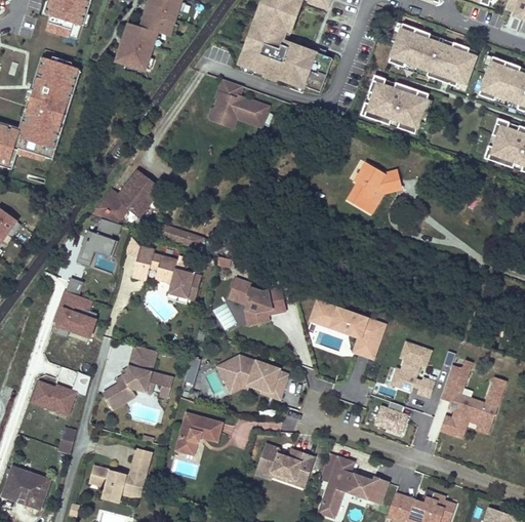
[(45,12),(45,10),(48,1),(45,0),(43,0),(40,10),(45,12)]
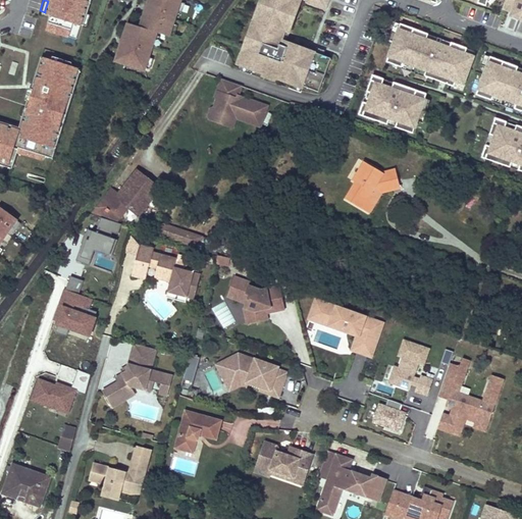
[(45,0),(48,1),(45,10),(48,11),(44,27),(62,32),(74,36),(79,21),(80,21),(83,10),(85,11),(88,0),(45,0)]
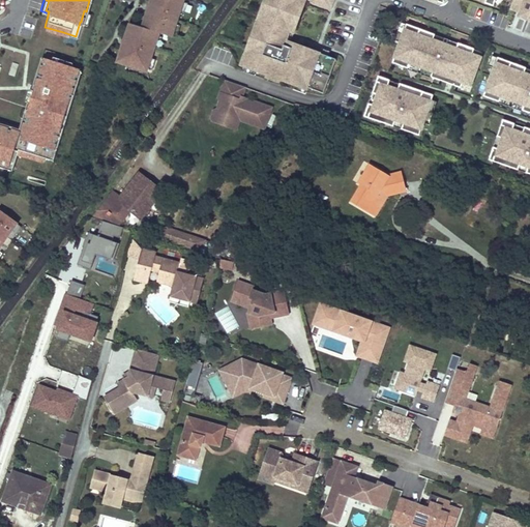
[(148,0),(148,2),(164,7),(162,15),(146,9),(141,25),(128,21),(123,36),(139,41),(137,48),(121,42),(115,59),(145,68),(150,52),(147,52),(149,46),(152,47),(157,30),(170,34),(175,19),(173,18),(175,11),(177,12),(181,0),(148,0)]
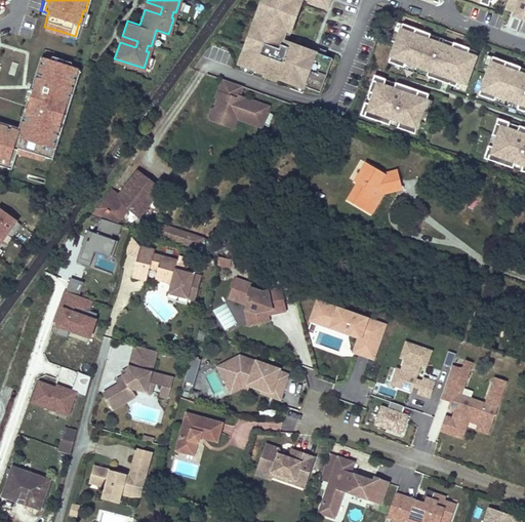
[(332,56),(290,41),(288,45),(281,43),(286,29),(291,31),(299,8),(294,6),(297,0),(260,0),(254,17),(259,18),(254,33),(249,31),(238,63),(265,72),(265,73),(266,70),(277,74),(277,77),(304,86),(304,84),(320,90),(332,56)]
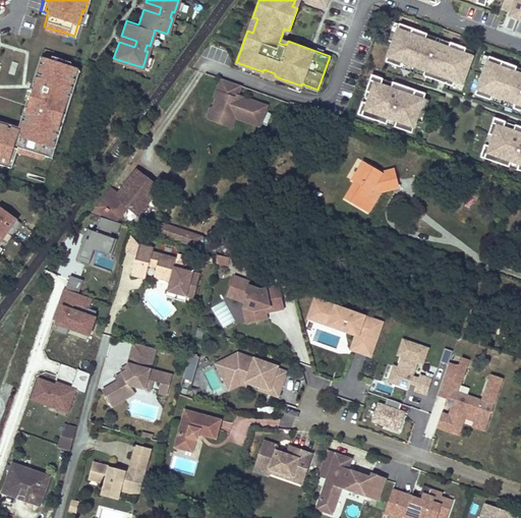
[(518,15),(520,6),(520,0),(503,0),(502,4),(511,8),(510,12),(518,15)]
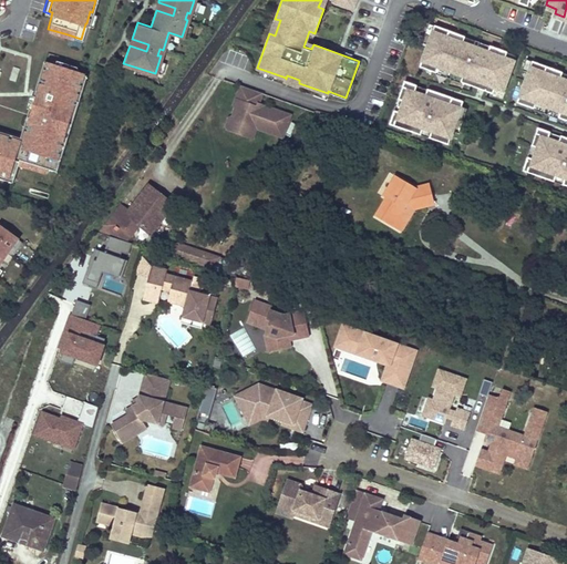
[(275,36),(280,20),(275,19),(269,33),(275,36)]
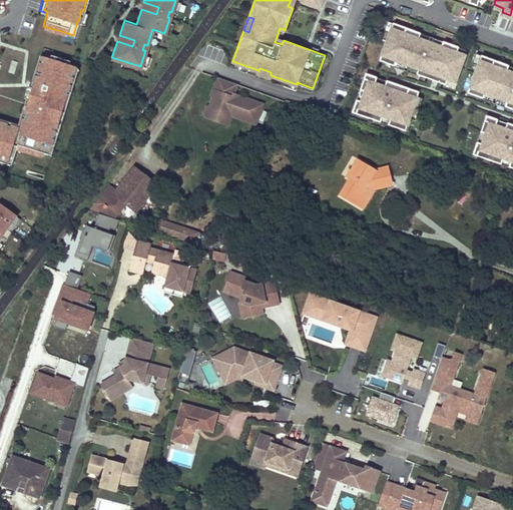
[(465,53),(456,50),(458,45),(443,40),(441,45),(418,36),(420,31),(393,21),(379,58),(394,64),(396,59),(418,67),(416,72),(445,83),(447,78),(455,80),(465,53)]
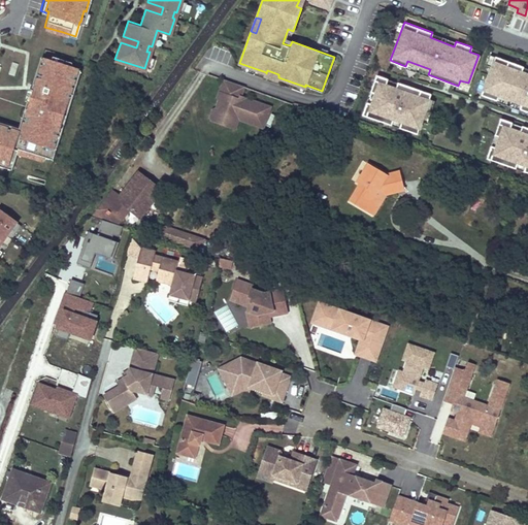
[(289,40),(293,31),(288,29),(283,43),(290,45),(292,41),(289,40)]
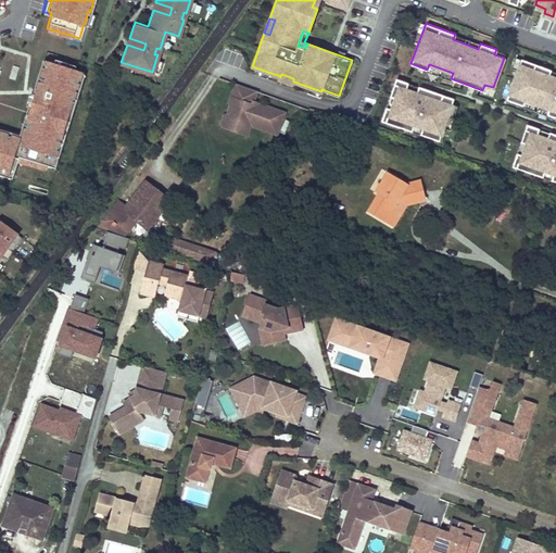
[(480,44),(455,34),(453,39),(478,49),(480,44)]
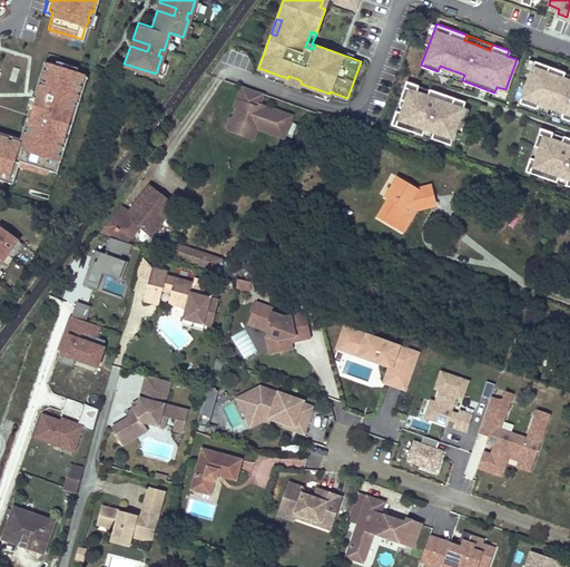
[(517,59),(518,54),(509,50),(507,56),(517,59)]
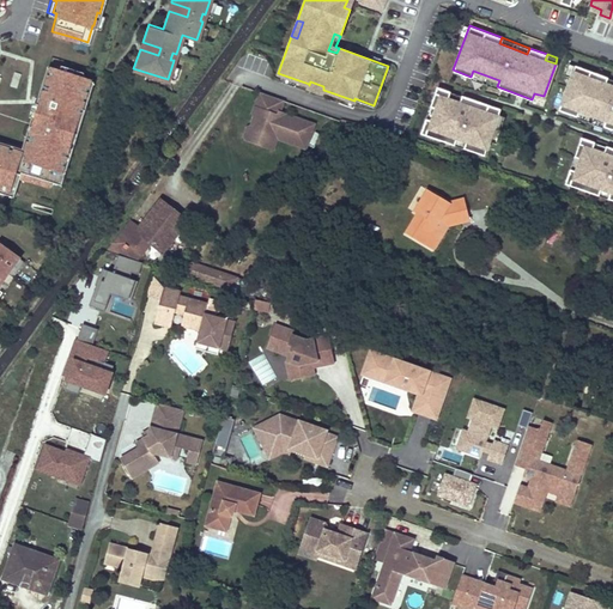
[(52,66),(53,65),(47,62),(47,65),(46,64),(41,77),(47,78),(52,66)]
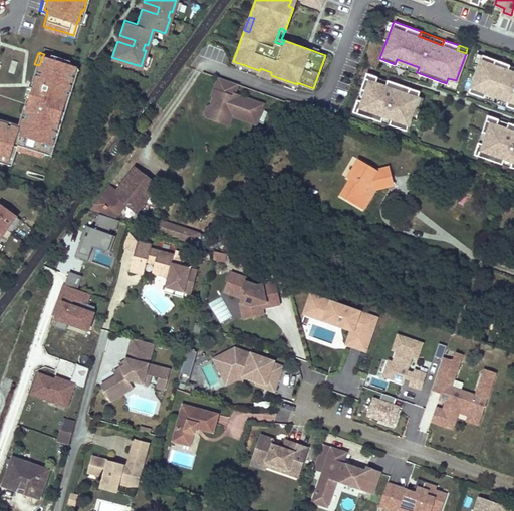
[(49,52),(48,57),(67,63),(68,58),(49,52)]
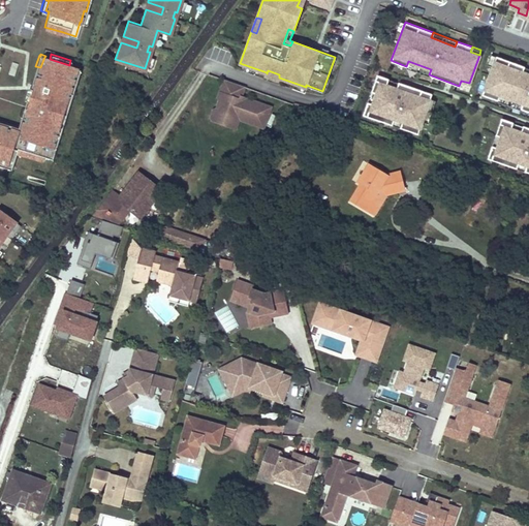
[(528,73),(522,70),(524,66),(496,56),(481,93),(497,99),(499,94),(522,102),(520,107),(528,111),(528,73)]
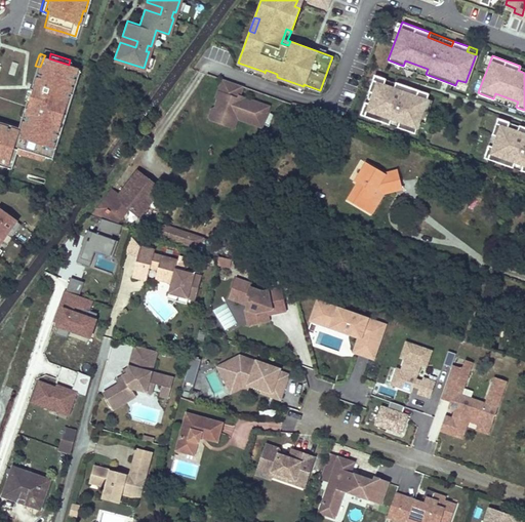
[(32,154),(34,148),(42,151),(41,153),(42,153),(51,156),(63,119),(57,118),(63,102),(68,104),(76,78),(71,76),(74,66),(73,66),(69,65),(49,58),(44,56),(40,67),(35,66),(31,81),(33,81),(25,107),(26,107),(24,115),(21,114),(16,124),(14,124),(13,124),(13,127),(0,122),(0,162),(2,163),(3,158),(11,161),(14,151),(16,145),(23,147),(22,151),(32,154)]
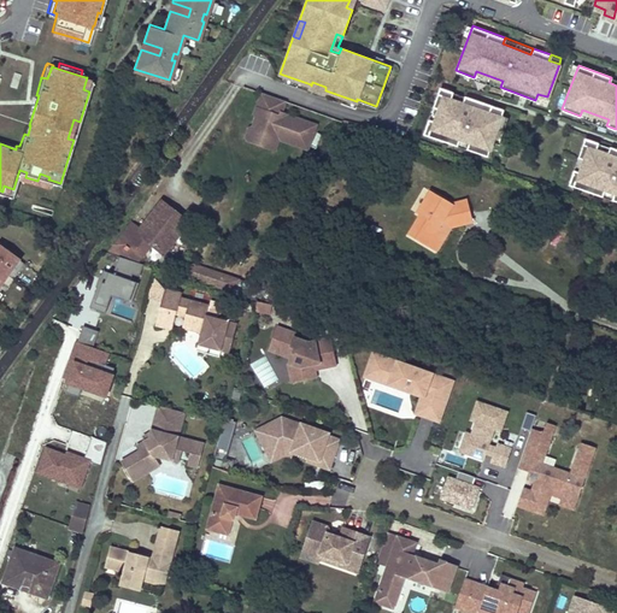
[(503,81),(476,71),(474,77),(500,87),(503,81)]
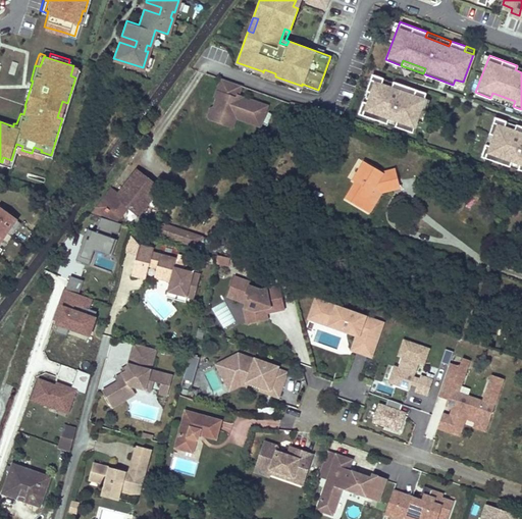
[(275,76),(275,73),(264,69),(263,72),(263,71),(262,74),(274,79),(275,76)]
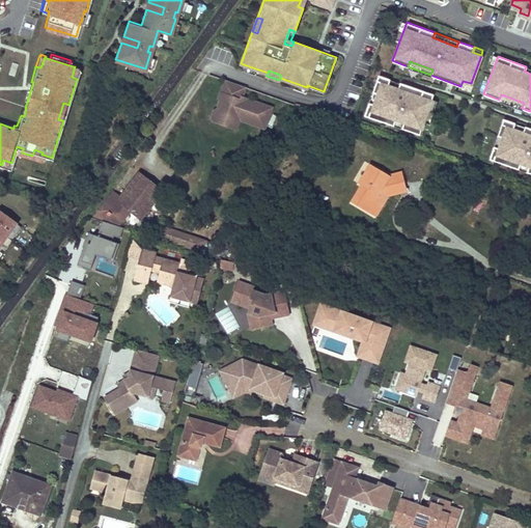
[(419,133),(432,93),(399,82),(397,87),(388,84),(390,78),(378,74),(372,90),(376,92),(373,103),(368,102),(364,114),(393,124),(395,118),(403,121),(401,127),(419,133)]
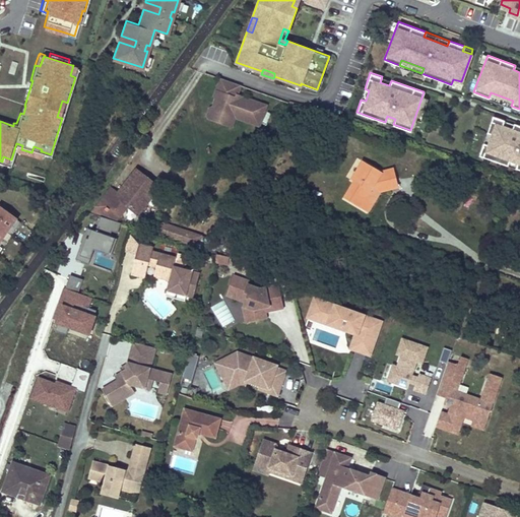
[(389,85),(391,80),(382,76),(380,82),(389,85)]
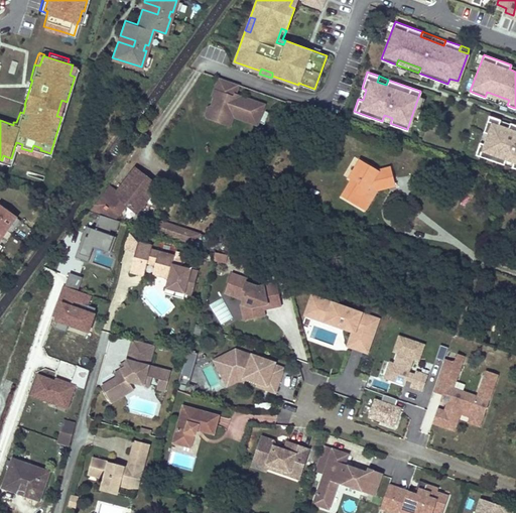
[(25,105),(24,105),(32,80),(30,80),(28,84),(26,84),(22,95),(25,96),(22,104),(21,103),(18,111),(20,112),(23,113),(25,105)]
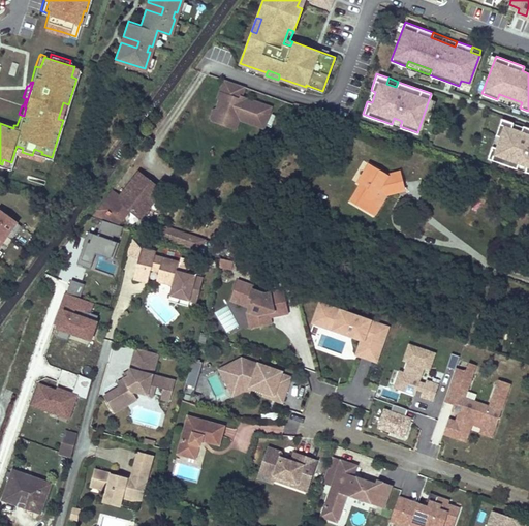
[(274,110),(244,99),(247,89),(226,82),(222,95),(226,97),(225,101),(222,100),(219,112),(216,113),(213,120),(215,123),(228,128),(231,118),(243,122),(267,130),(274,110)]
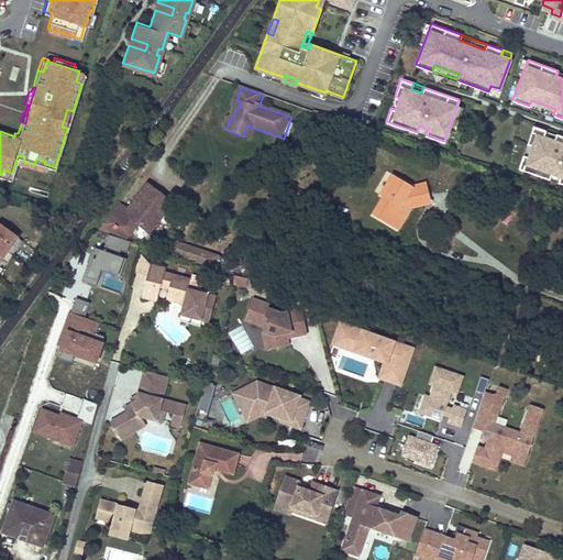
[(396,109),(399,98),(395,96),(390,108),(396,109)]
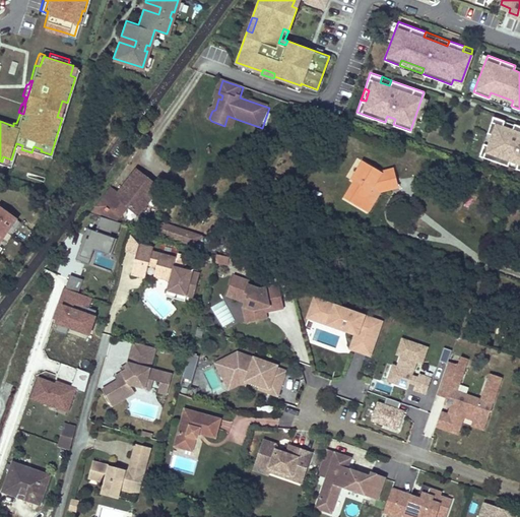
[(513,101),(491,92),(489,98),(511,106),(513,101)]
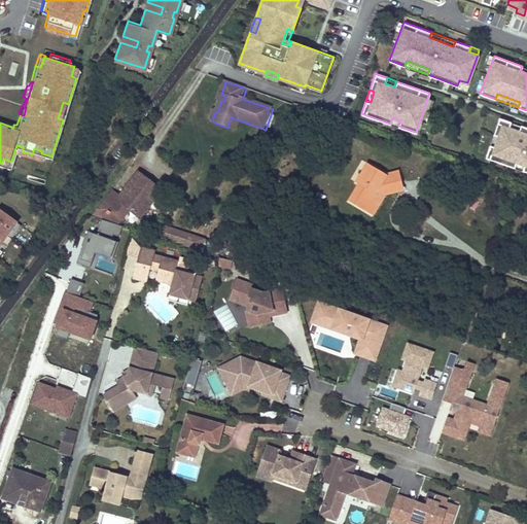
[(63,119),(68,104),(63,102),(58,118),(63,119)]
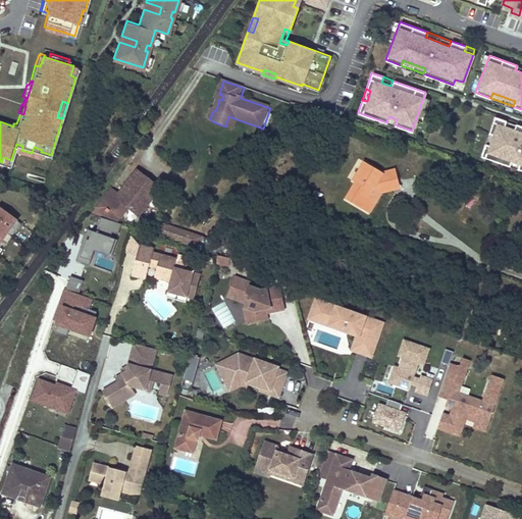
[(521,168),(521,124),(516,122),(514,128),(504,125),(506,119),(494,115),(488,132),(493,134),(490,144),(485,143),(481,155),(510,165),(512,159),(519,162),(518,167),(521,168)]
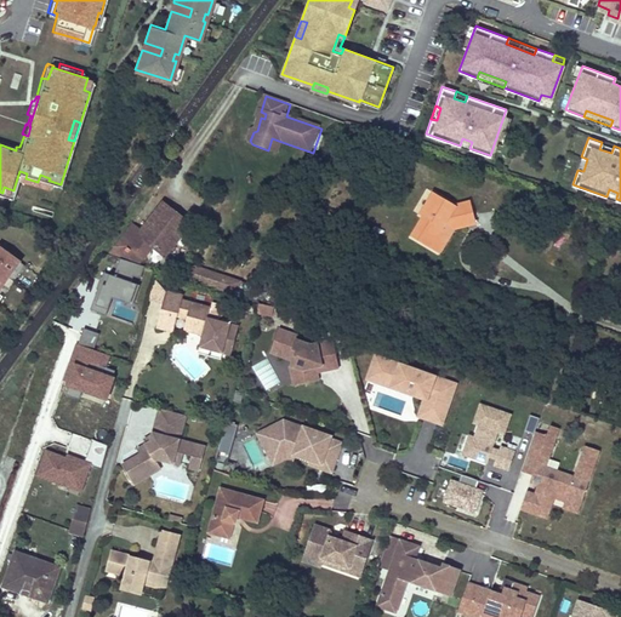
[(17,147),(17,144),(0,138),(0,144),(16,150),(16,147),(17,147)]
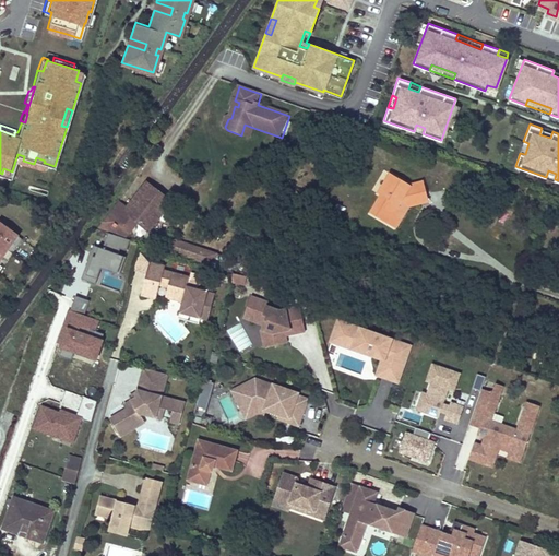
[(253,139),(257,129),(245,125),(241,135),(253,139)]
